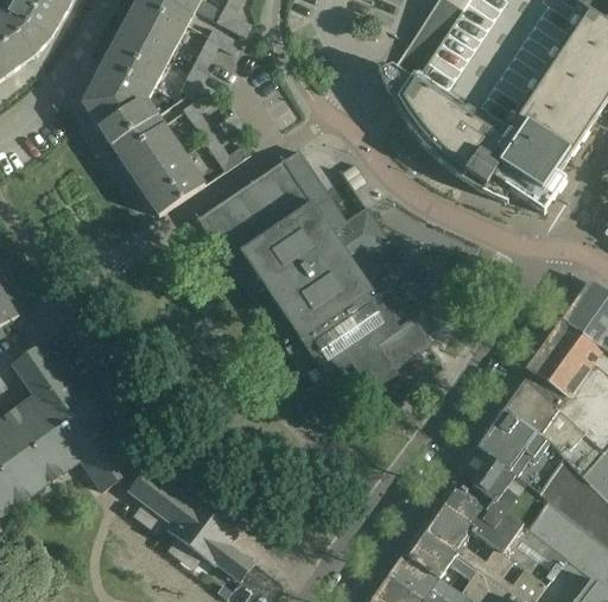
[(6,0),(2,7),(51,37),(70,0),(6,0)]
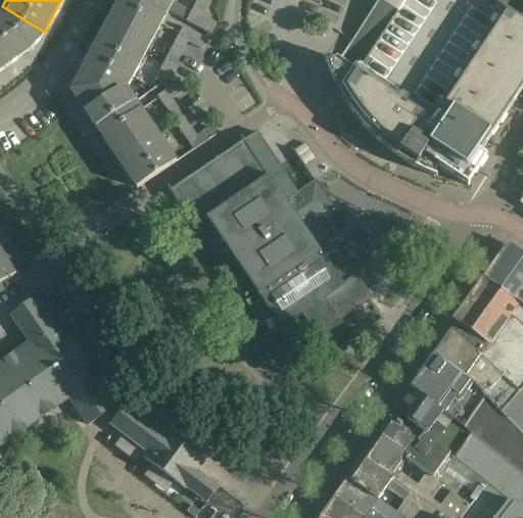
[(116,0),(88,54),(130,77),(171,0),(116,0)]
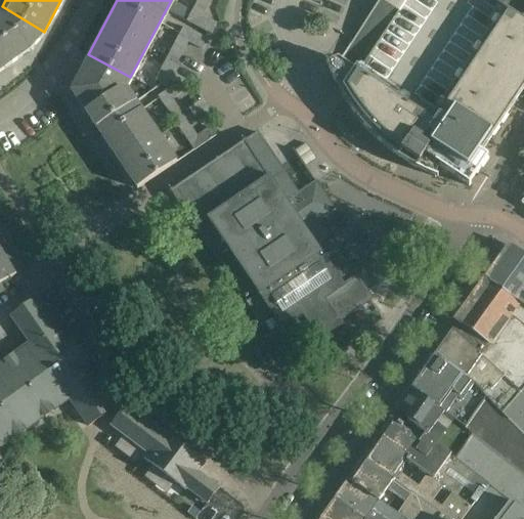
[(195,0),(192,7),(202,11),(207,1),(205,0),(195,0)]
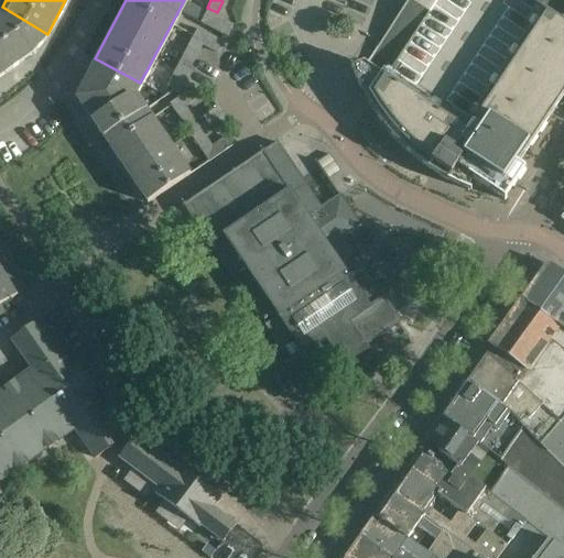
[(563,88),(563,20),(533,0),(405,0),(367,57),(350,64),(353,69),(356,78),(358,83),(360,87),(366,96),(368,100),(371,106),(375,111),(378,116),(381,120),(386,126),(393,134),(400,142),(403,144),(407,148),(412,153),(415,155),(422,161),(434,168),(440,172),(448,177),(455,181),(461,183),(470,187),(475,176),(503,196),(524,165),(517,160),(563,88)]
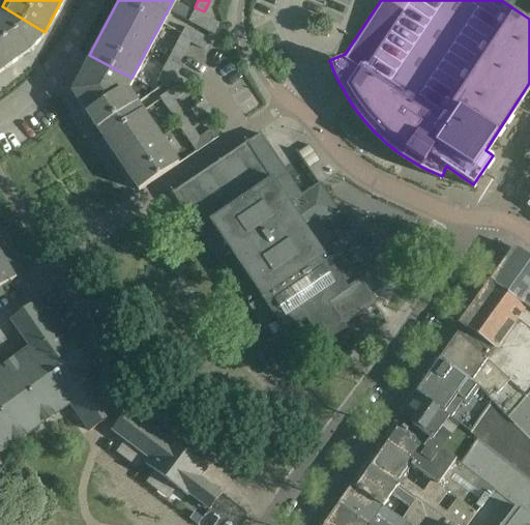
[(501,0),(529,19),(529,0),(501,0)]
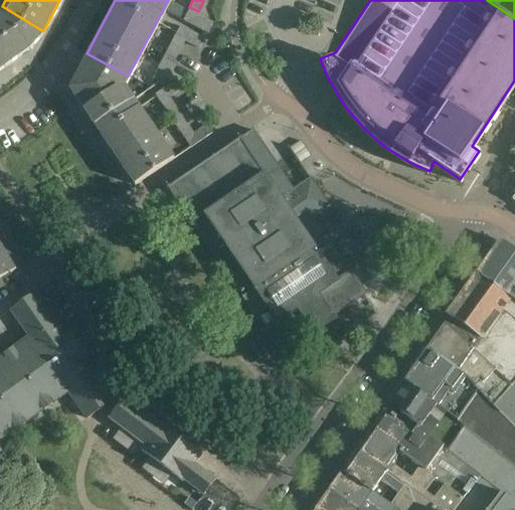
[(2,6),(0,7),(0,65),(29,45),(43,31),(2,6)]
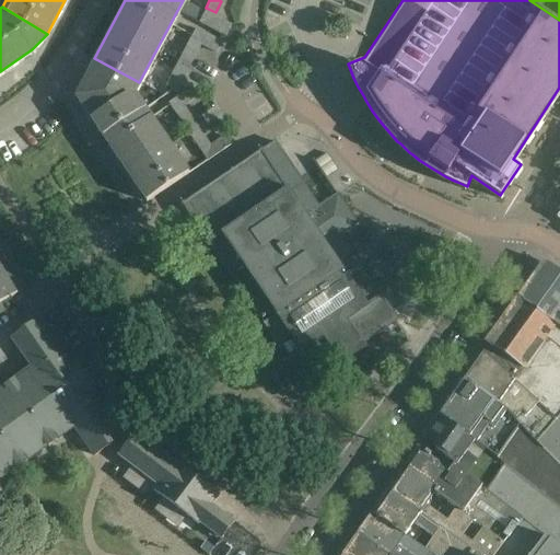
[(206,8),(199,19),(209,24),(214,14),(216,12),(206,8)]
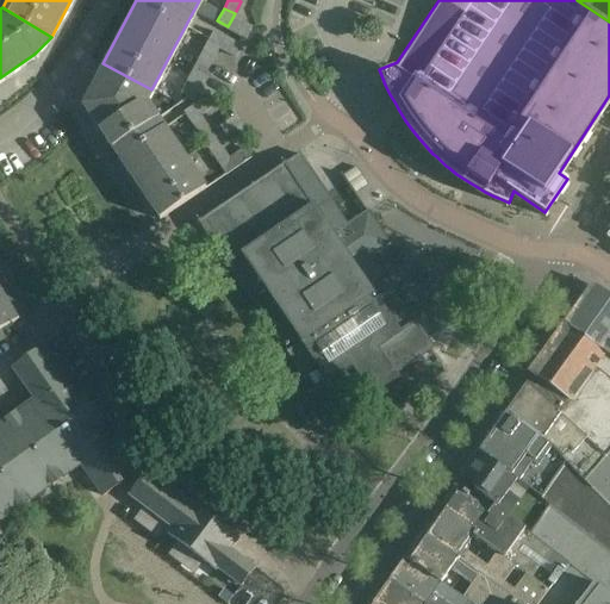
[(228,26),(246,36),(251,25),(234,16),(228,26)]
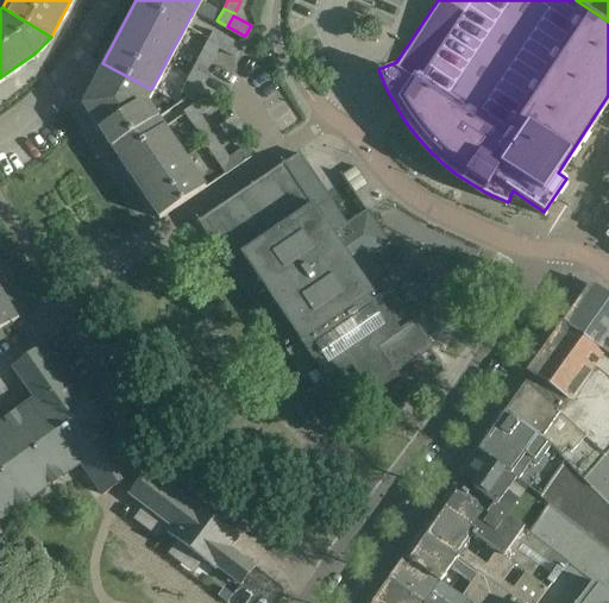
[(220,44),(221,45),(227,35),(213,26),(207,38),(218,43),(220,44)]
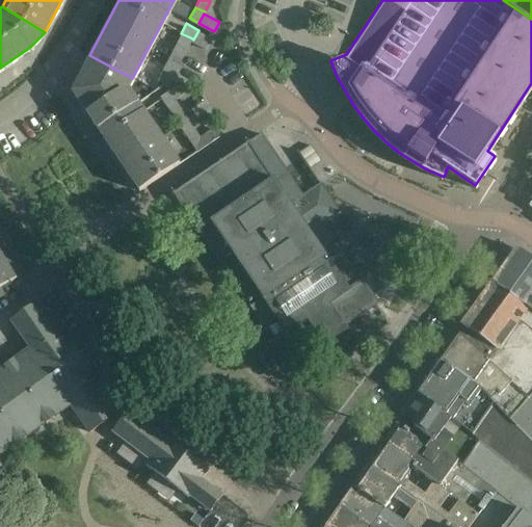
[(193,40),(206,46),(211,36),(198,30),(193,40)]
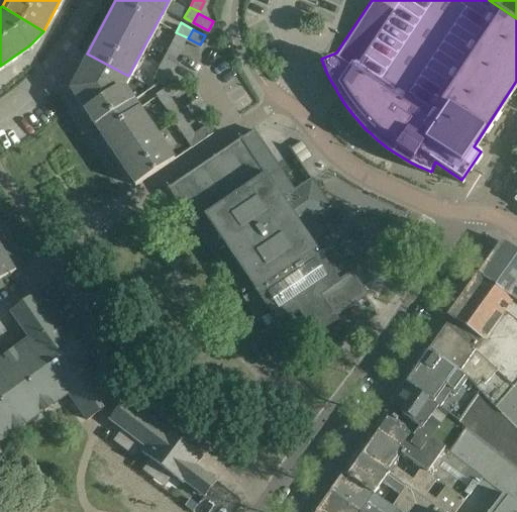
[(176,32),(171,42),(180,47),(185,36),(176,32)]
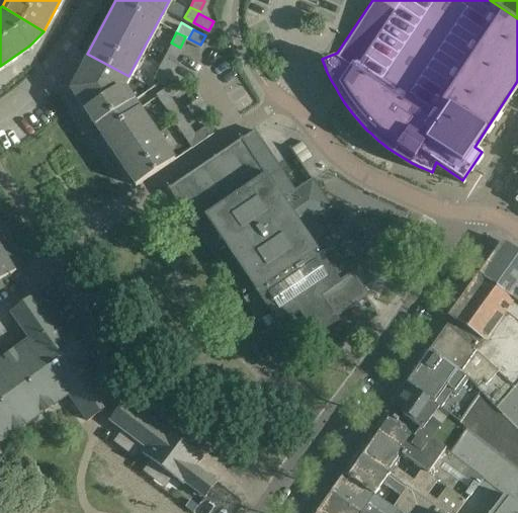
[(171,43),(165,54),(174,59),(180,48),(171,43)]
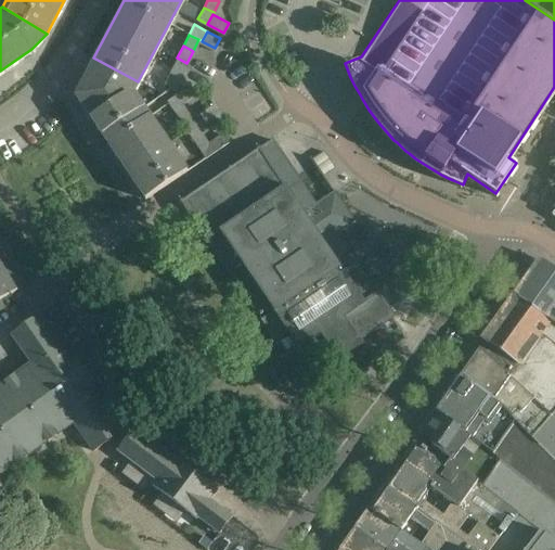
[(134,89),(138,81),(93,58),(75,92),(97,125),(139,96),(134,89)]
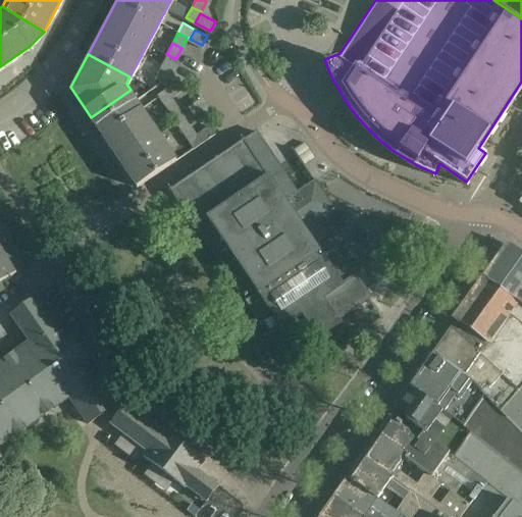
[(166,54),(160,65),(169,70),(175,59),(166,54)]
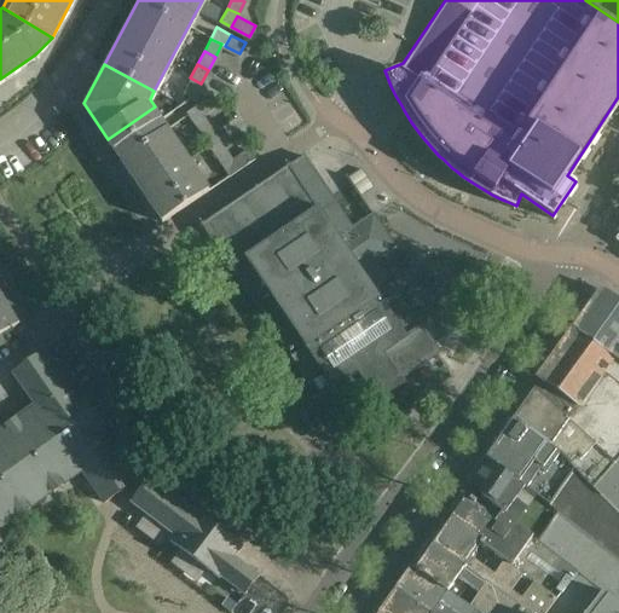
[(190,77),(184,91),(195,97),(201,84),(190,77)]
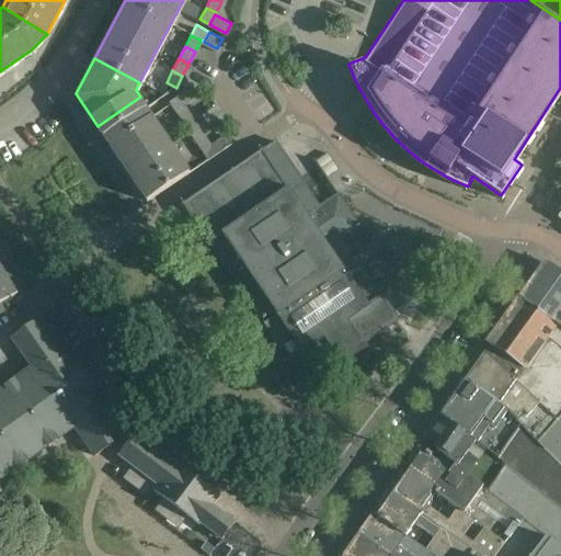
[(186,99),(197,91),(192,83),(181,91),(186,99)]
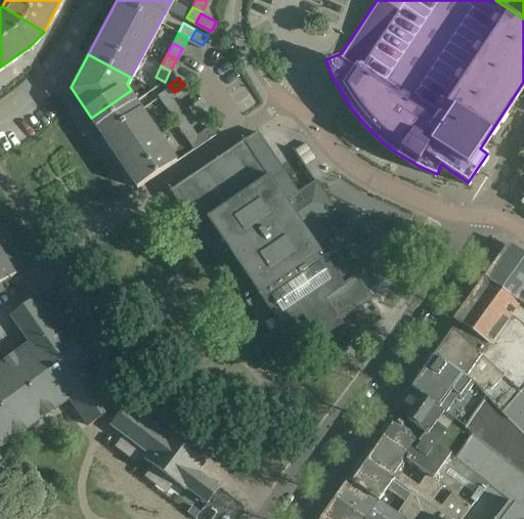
[(169,85),(158,92),(163,100),(171,94),(174,92),(169,85)]
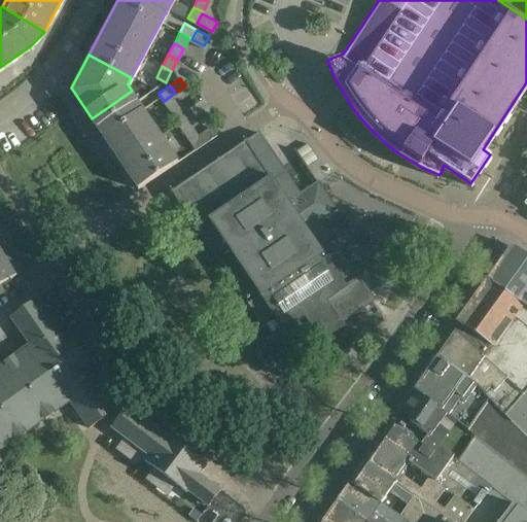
[(177,159),(132,91),(92,118),(138,185),(177,159)]
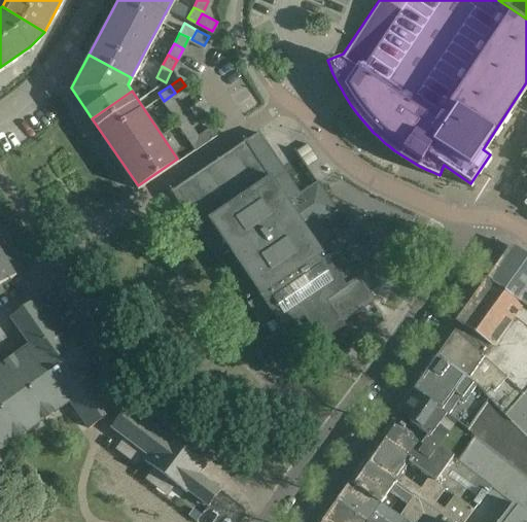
[(164,101),(170,110),(178,105),(172,95),(164,101)]
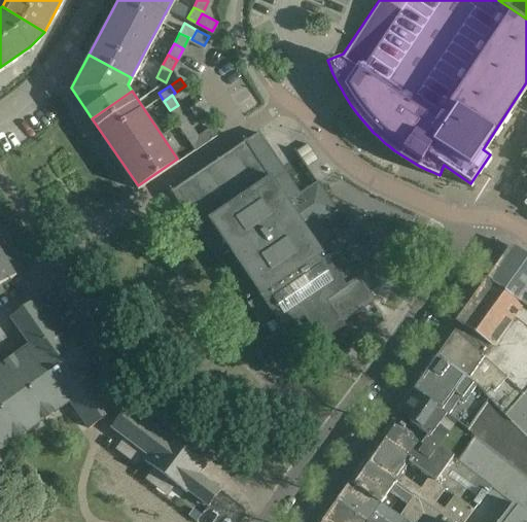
[(170,110),(177,119),(184,114),(178,105),(170,110)]
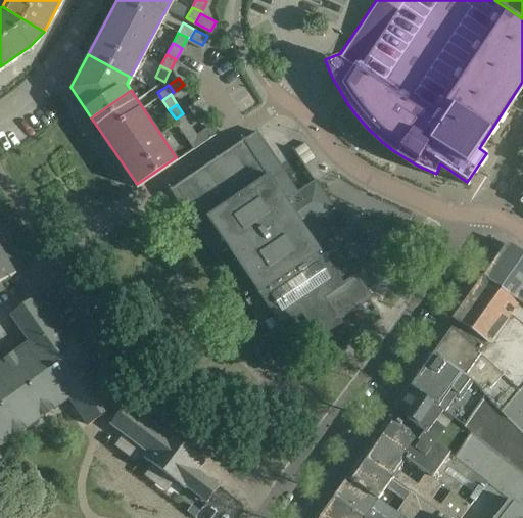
[(176,119),(182,129),(190,124),(183,113),(176,119)]
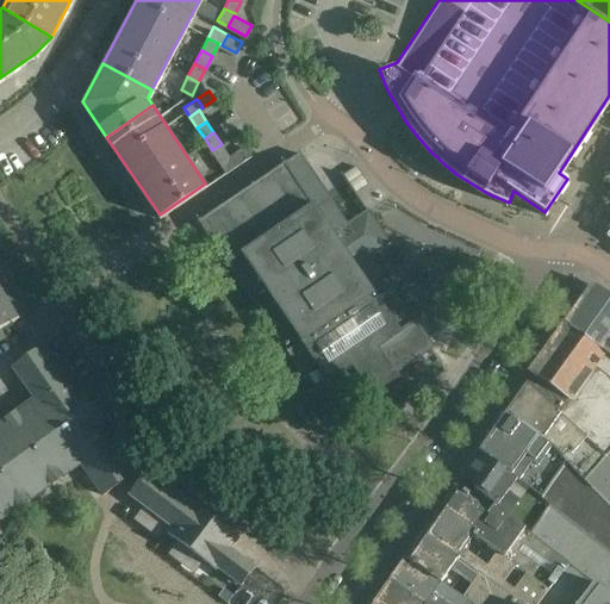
[(212,150),(219,161),(229,155),(222,144),(212,150)]
